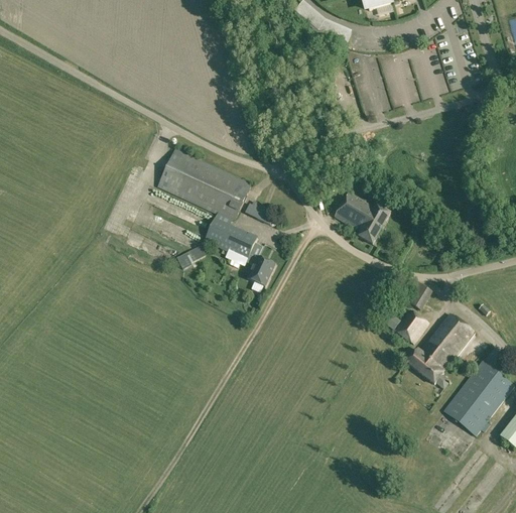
[(318,28),(348,41),(353,29),(327,18),(304,0),(302,0),(295,8),(318,28)]
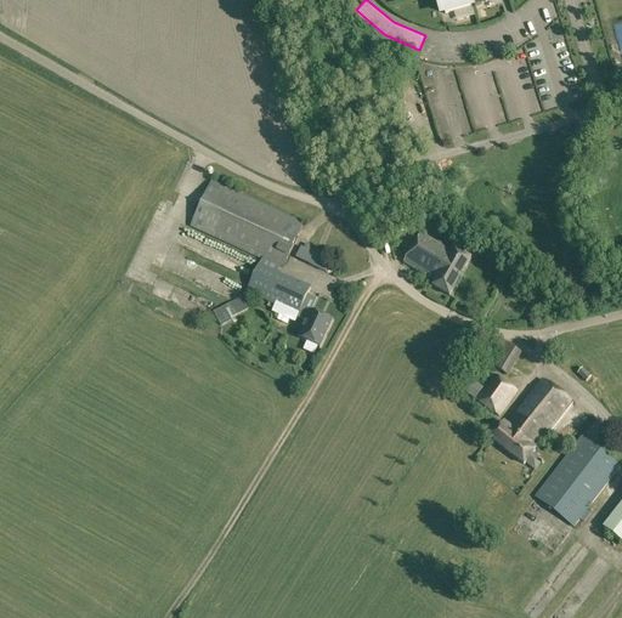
[(442,0),(446,11),(475,3),(474,0),(442,0)]
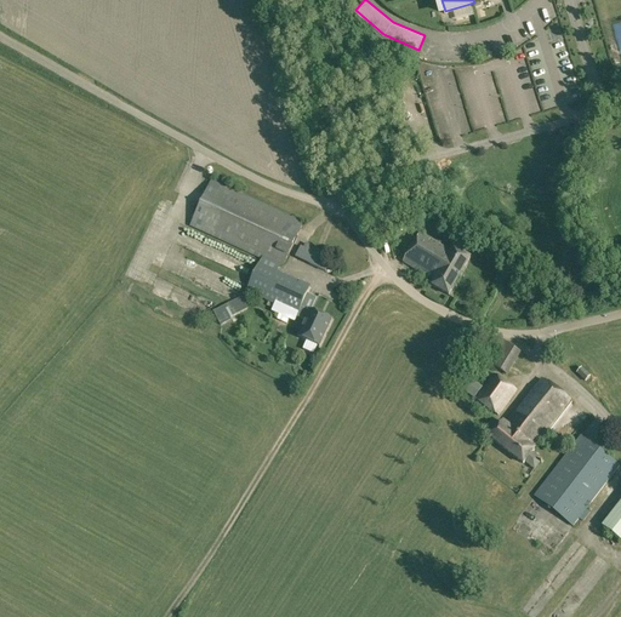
[(211,177),(189,223),(261,256),(246,289),(274,301),(271,308),(279,312),(277,316),(289,321),(291,314),(296,316),(296,314),(301,304),(311,286),(277,269),(279,264),(281,266),(303,218),(211,177)]
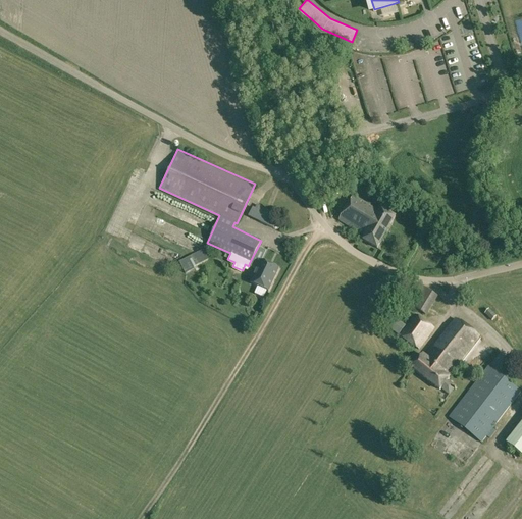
[(351,186),(358,190),(362,184),(355,178),(351,186)]
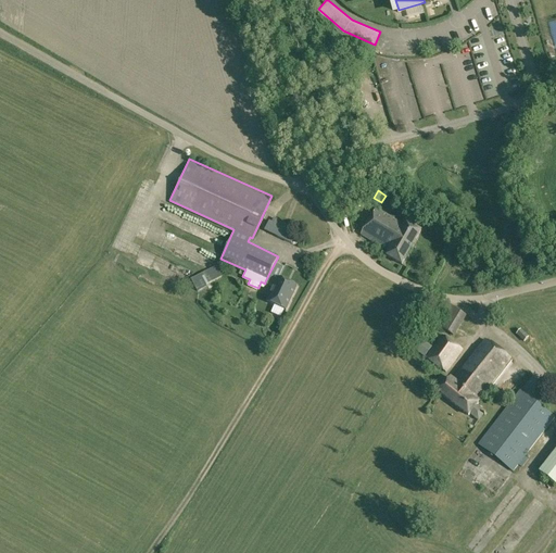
[(406,205),(403,212),(407,215),(412,210),(406,205)]
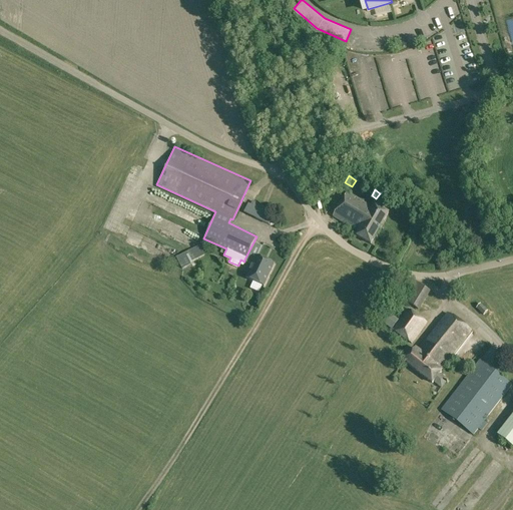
[(357,233),(371,241),(389,210),(375,202),(373,204),(348,190),(334,214),(359,230),(357,233)]
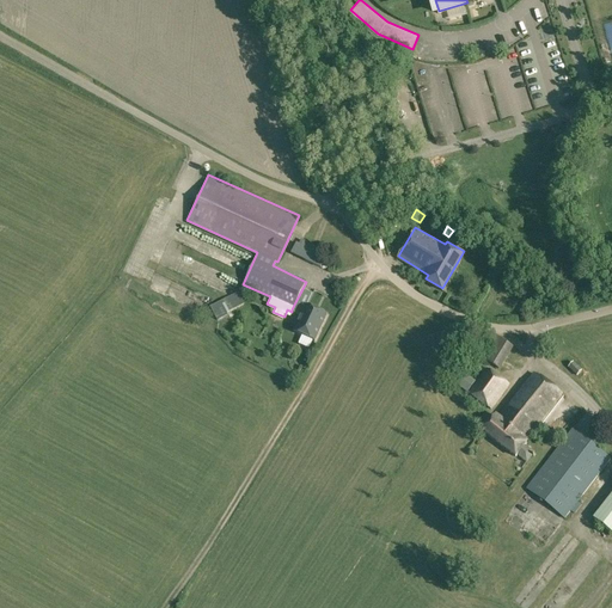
[(402,244),(408,238),(403,233),(396,239),(402,244)]
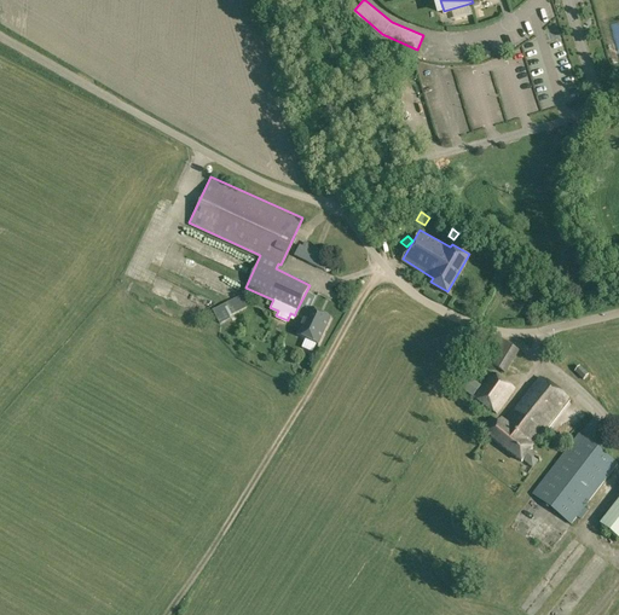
[(294,253),(325,268),(330,257),(300,242),(294,253)]
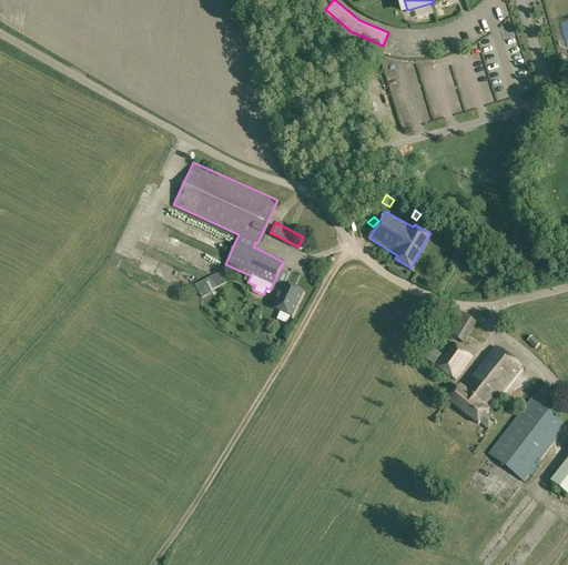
[(195,283),(201,293),(226,280),(221,270),(195,283)]
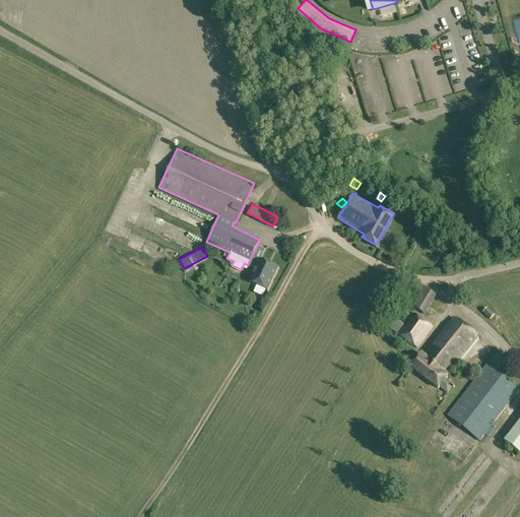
[(278,265),(261,257),(260,259),(252,255),(248,263),(256,267),(250,281),(266,289),(278,265)]
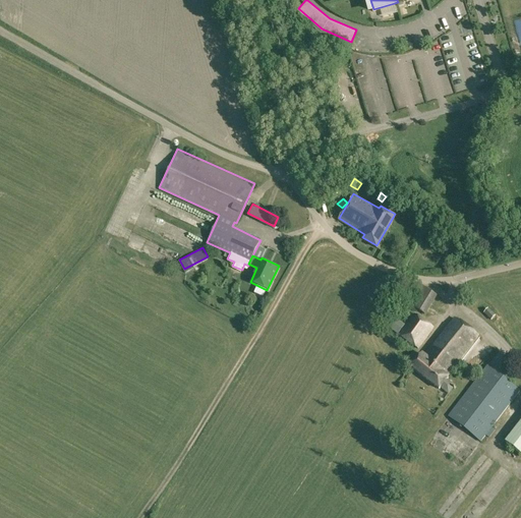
[(411,303),(424,311),(436,292),(423,285),(411,303)]
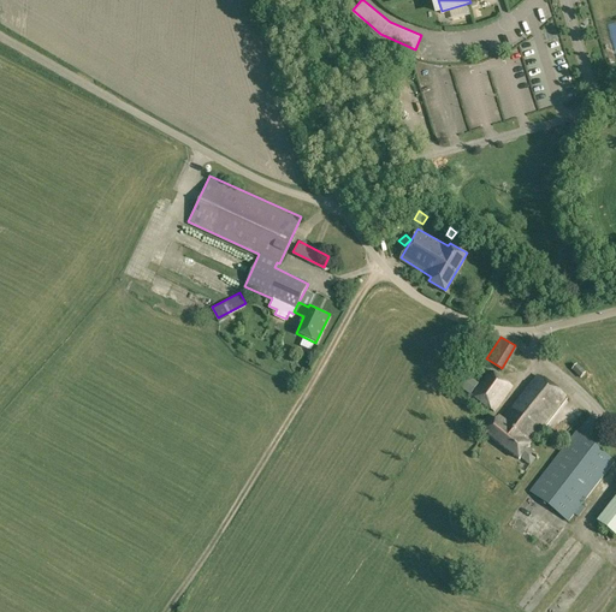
[(572,367),(580,375),(586,370),(578,361),(572,367)]
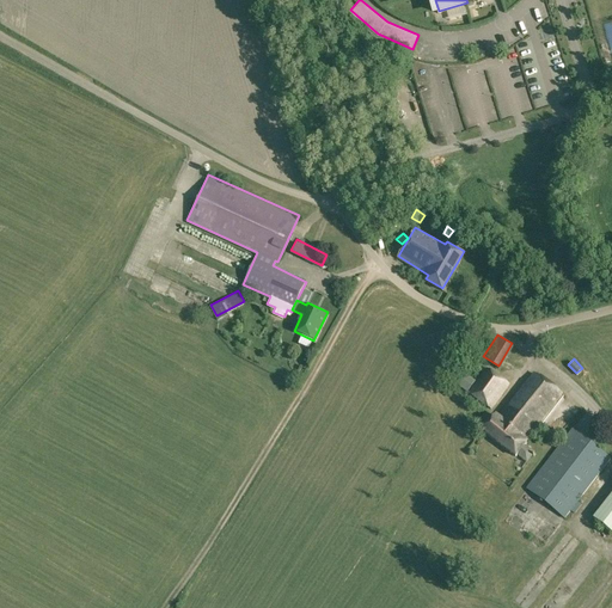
[(470,391),(491,405),(508,381),(488,366),(470,391)]
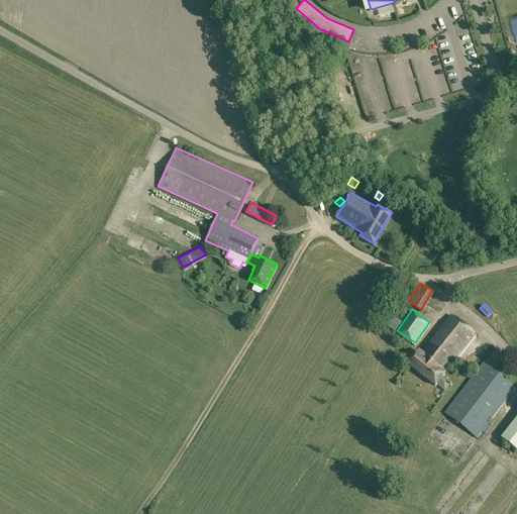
[(382,319),(395,329),(402,320),(389,310),(382,319)]
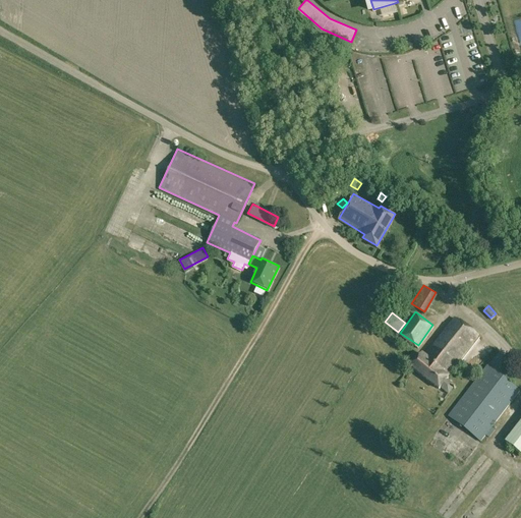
[(441,385),(449,391),(455,383),(447,377),(449,375),(448,373),(479,333),(455,315),(432,344),(431,344),(424,352),(422,350),(411,364),(440,386),(441,385)]
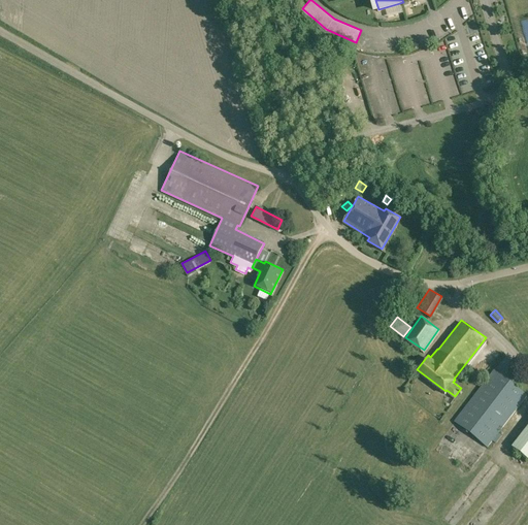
[(453,419),(488,446),(527,394),(493,367),(453,419)]
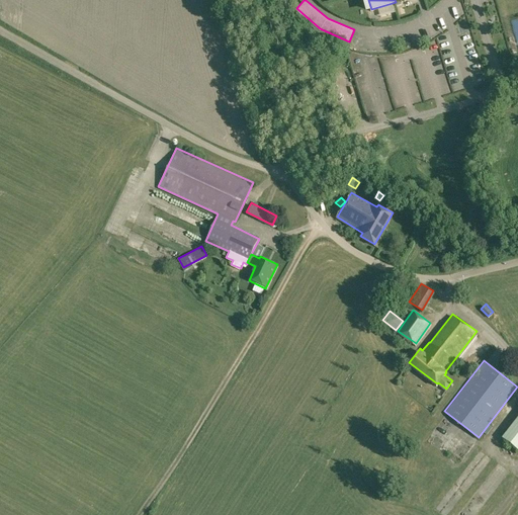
[(517,416),(502,437),(517,449),(517,416)]
